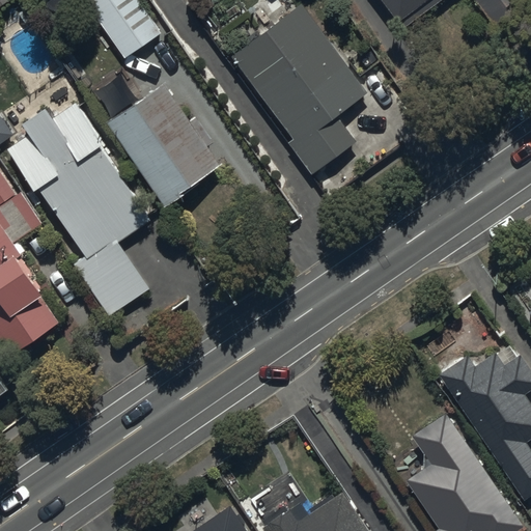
[(0,0),(0,10),(15,0),(0,0)]
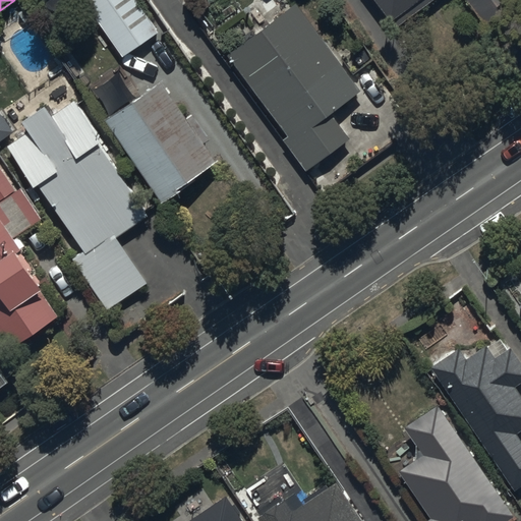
[(92,0),(88,3),(124,58),(159,34),(135,0),(92,0)]
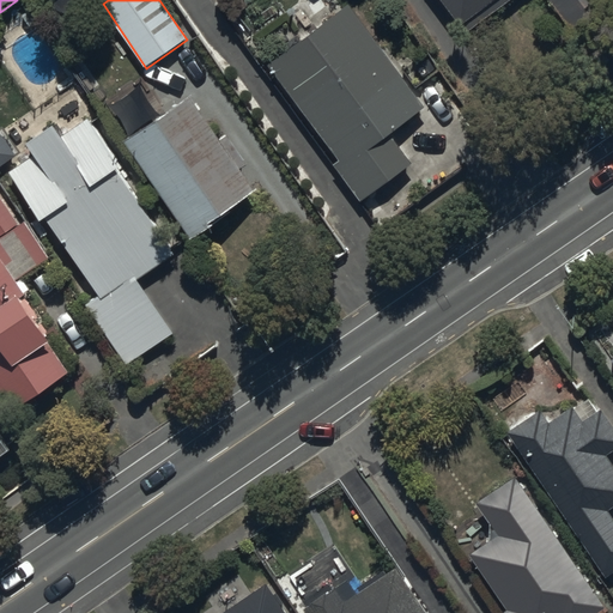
[(441,0),(461,28),(498,0),(441,0)]
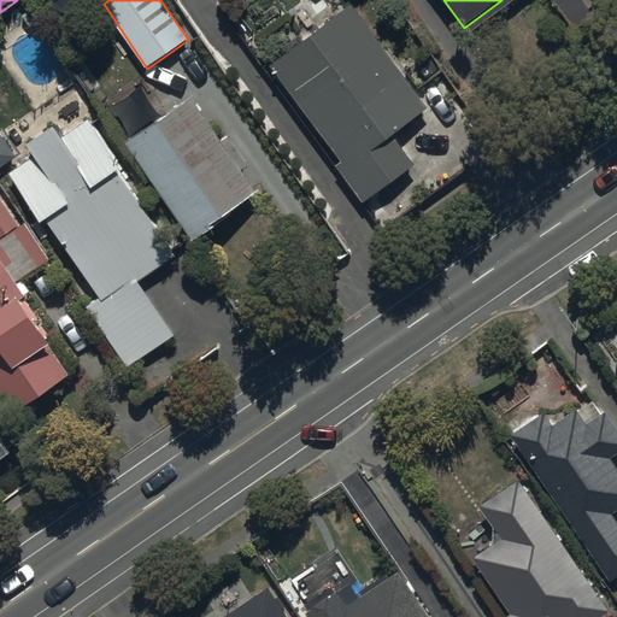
[(616,1),(613,0),(553,0),(575,29),(616,1)]
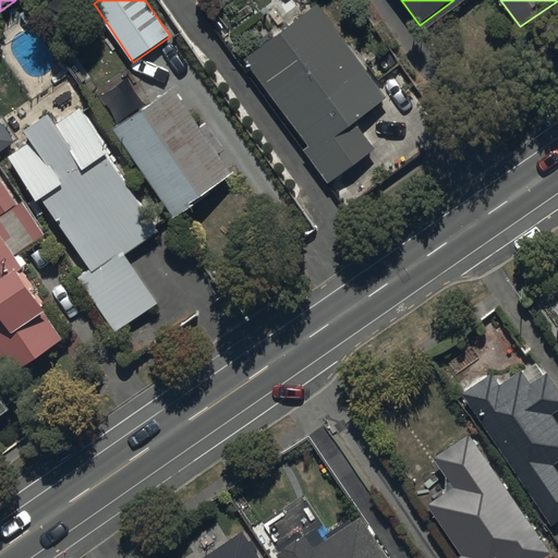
[(388,98),(318,5),(245,60),(312,148),(304,154),(340,201),(350,193),(339,179),(377,149),(356,121),(388,98)]
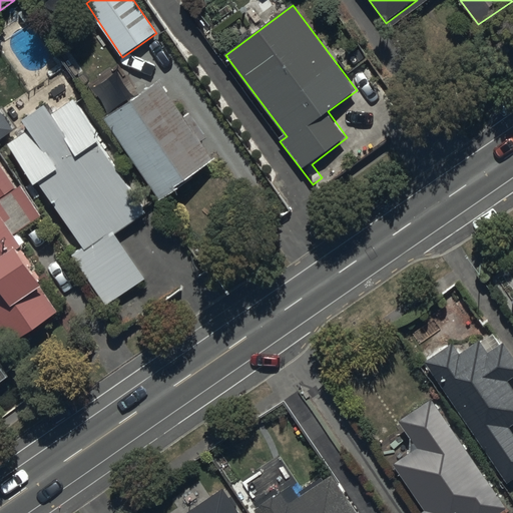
[(162,81),(105,118),(160,200),(215,163),(201,141),(207,137),(191,113),(185,117),(162,81)]
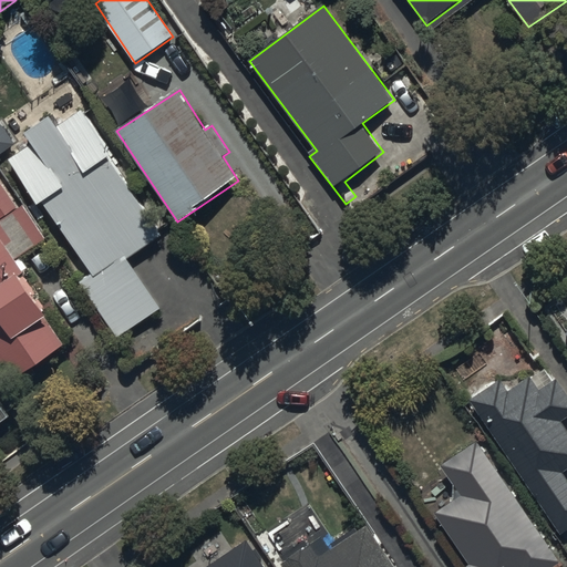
[(162,310),(130,259),(163,237),(111,157),(113,156),(83,110),(59,125),(53,115),(27,133),(34,145),(12,160),(41,205),(45,203),(92,274),(82,280),(119,338),(162,310)]
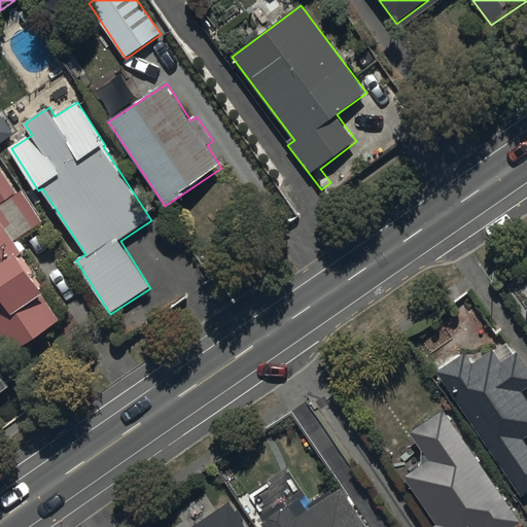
[(0,334),(13,353),(60,320),(43,296),(45,294),(20,256),(28,250),(20,238),(43,222),(22,191),(19,194),(0,166),(0,334)]
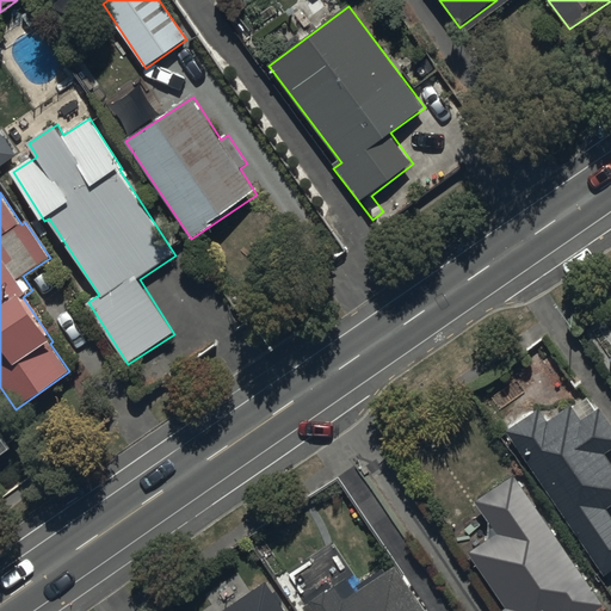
[(538,408),(505,432),(575,537),(571,541),(594,576),(600,572),(603,575),(610,569),(610,517),(606,511),(610,507),(610,426),(599,408),(581,420),(572,407),(549,424),(538,408)]
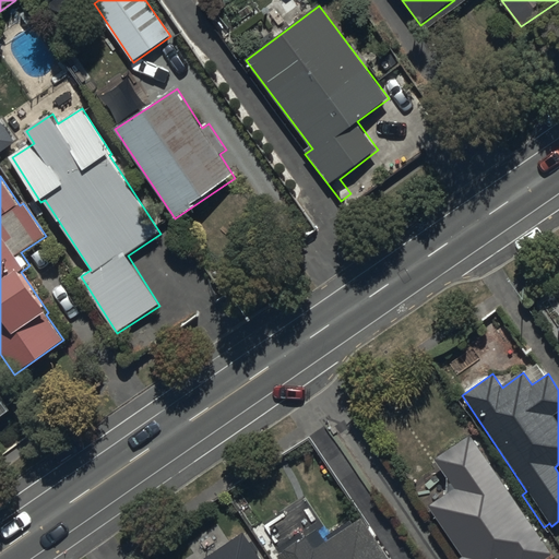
[(0,419),(12,411),(0,394),(0,419)]
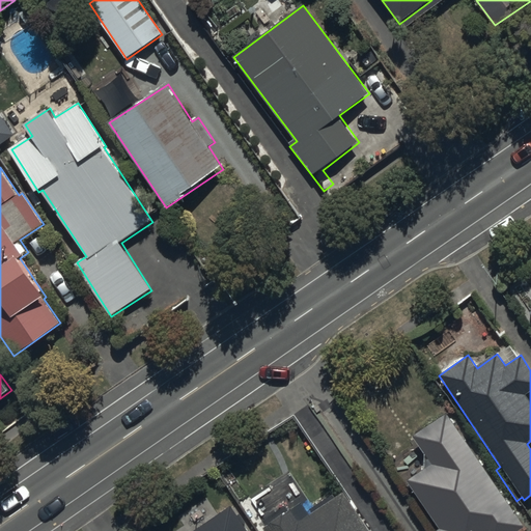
[(518,530),(524,527),(447,414),(414,437),(431,464),(406,481),(439,530),(518,530)]
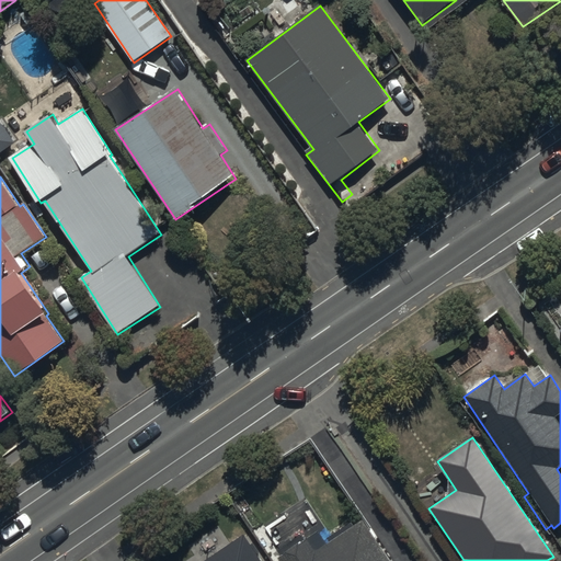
[(389,560),(362,518),(317,549),(309,538),(307,540),(302,534),(278,549),(283,557),(281,558),(283,560),(389,560)]
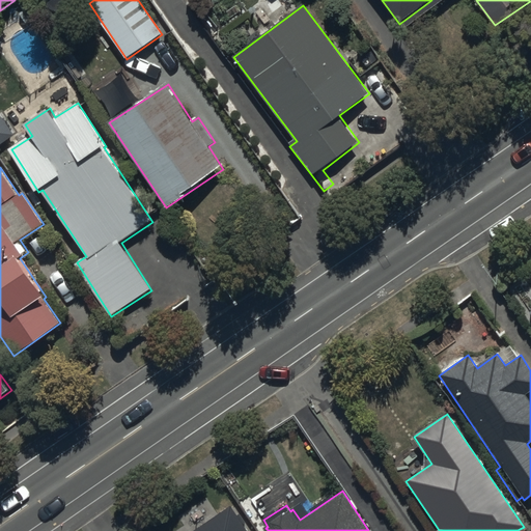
[(248,530),(232,506),(195,530),(248,530)]
